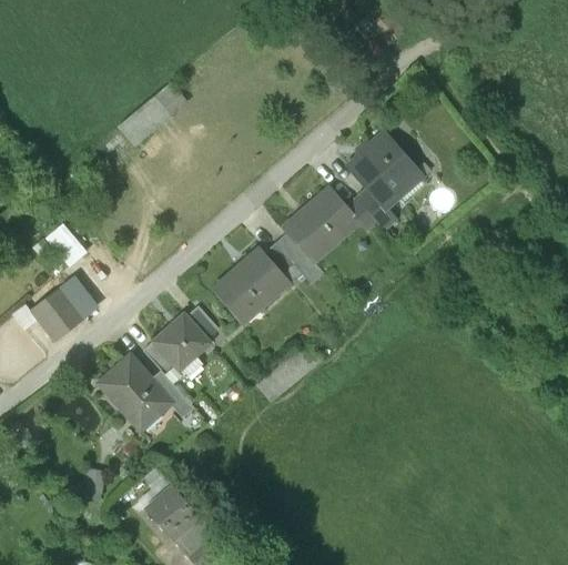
[(117,125),(133,148),(189,102),(172,81),(117,125)]
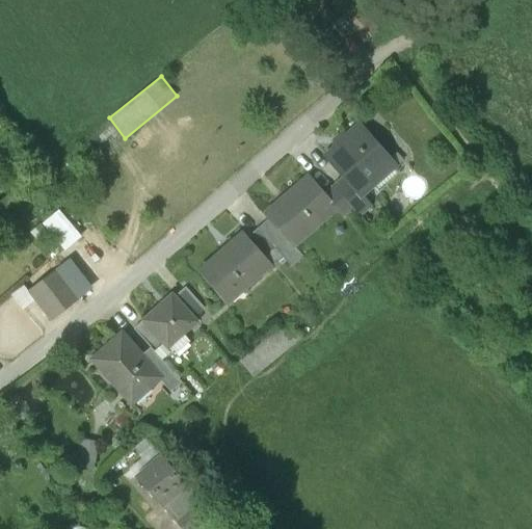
[(395,166),(357,124),(343,136),(340,133),(334,138),(333,147),(334,149),(323,157),(342,179),(358,199),(360,197),(373,186),(369,182),(389,164),(393,168),(395,166)]
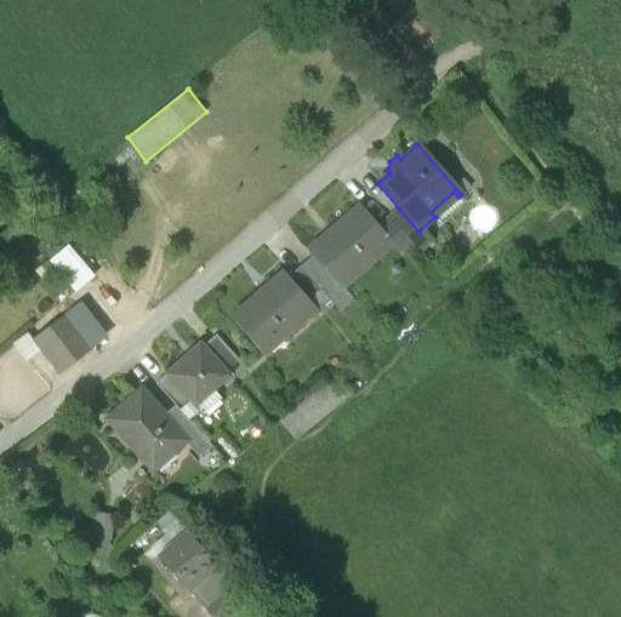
[(343,223),(341,221),(306,251),(311,257),(340,290),(374,260),(366,251),(383,235),(376,228),(360,209),(343,223)]
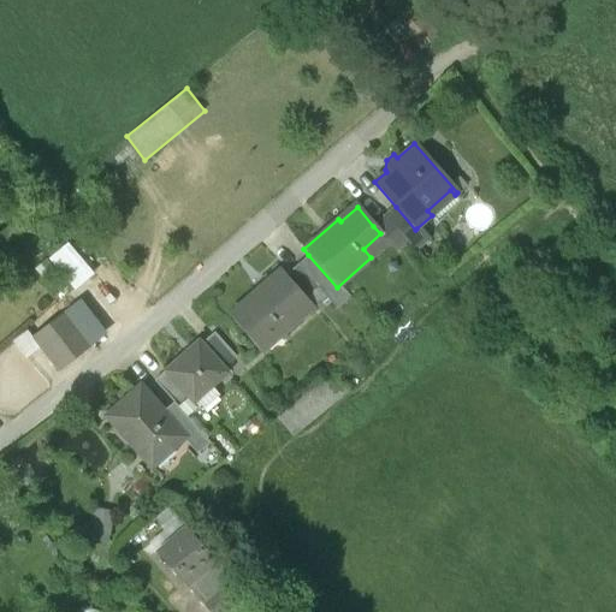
[(415,230),(396,207),(384,217),(406,242),(414,250),(426,239),(416,229),(415,230)]
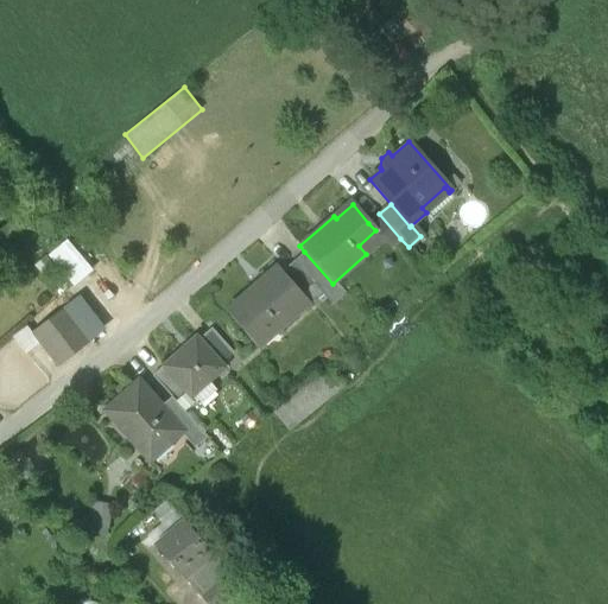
[(400,239),(379,214),(368,223),(375,230),(384,240),(381,241),(388,249),(400,239)]
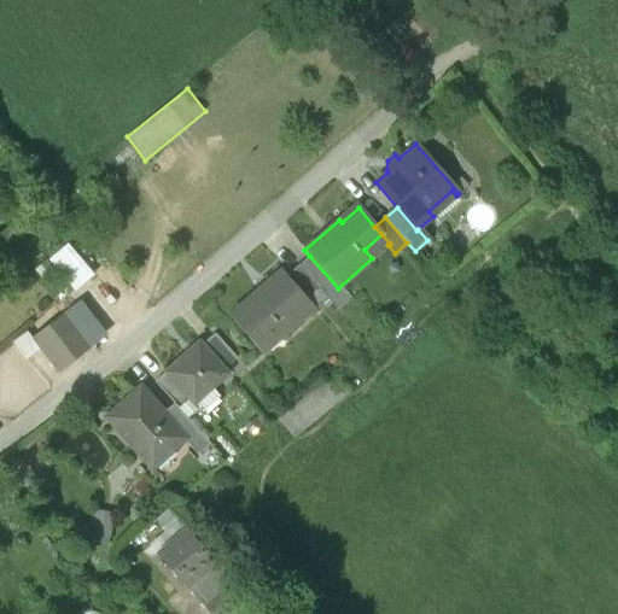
[(390,244),(382,234),(365,250),(372,258),(388,245),(390,244)]
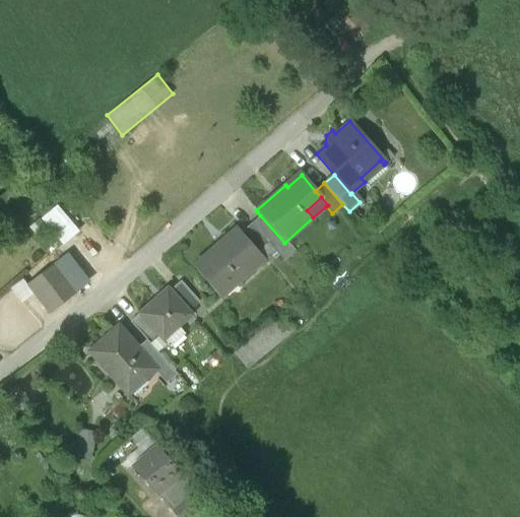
[(58,203),(41,218),(65,245),(81,230),(58,203)]
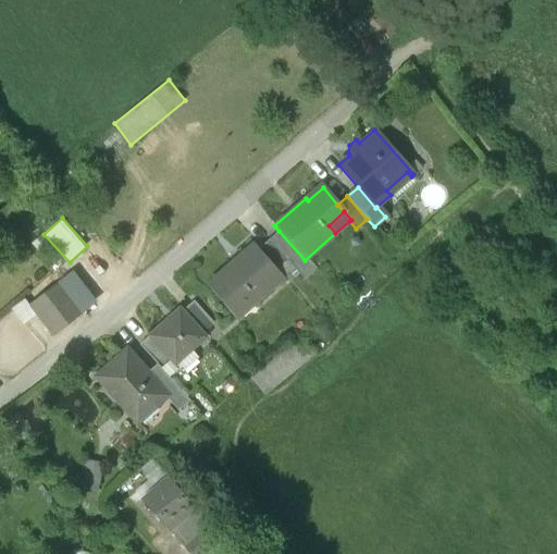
[(305,260),(279,231),(269,239),(287,261),(305,281),(316,272),(305,260)]
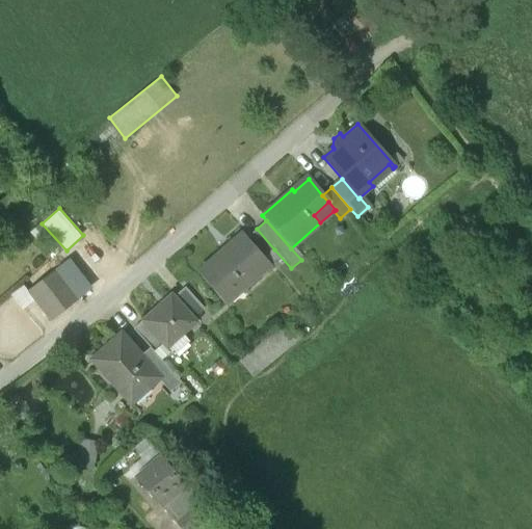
[(274,249),(257,229),(245,238),(264,259),(274,249)]
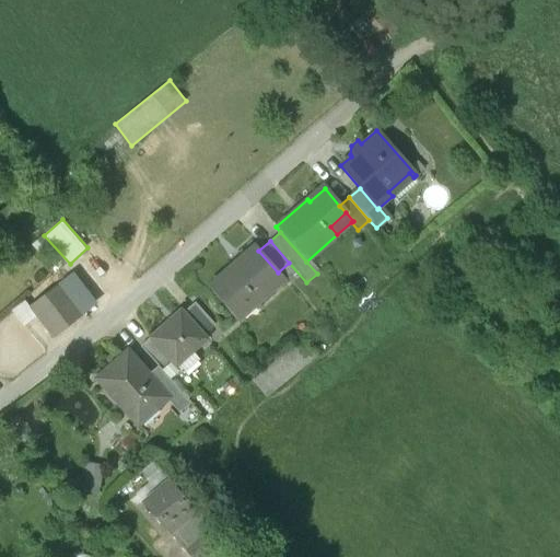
[(255,247),(209,288),(231,312),(245,299),(253,308),(283,280),(278,273),(258,251),(255,247)]
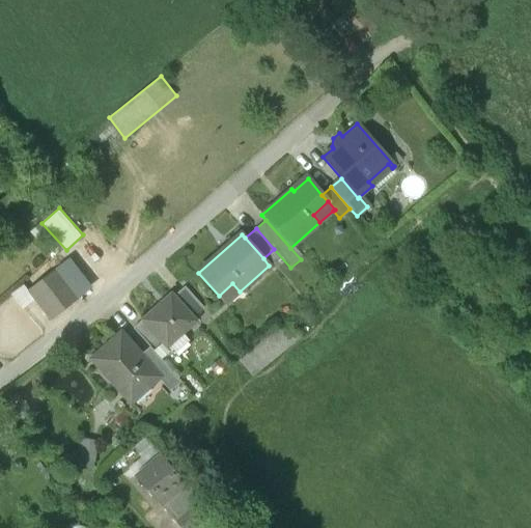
[(55,272),(29,290),(50,320),(78,298),(55,272)]
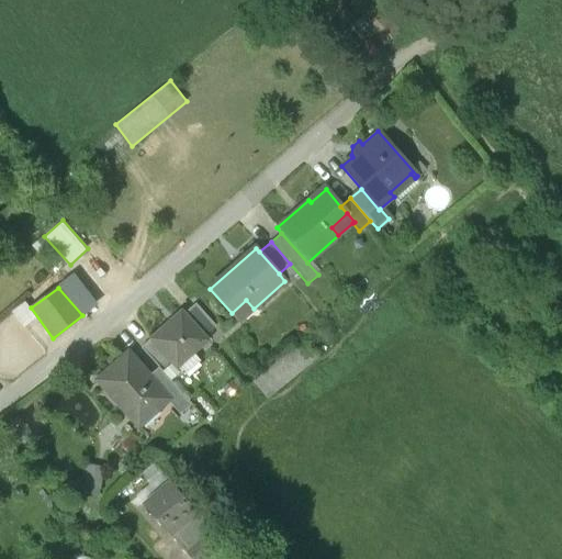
[(23,324),(35,316),(26,302),(14,310),(23,324)]
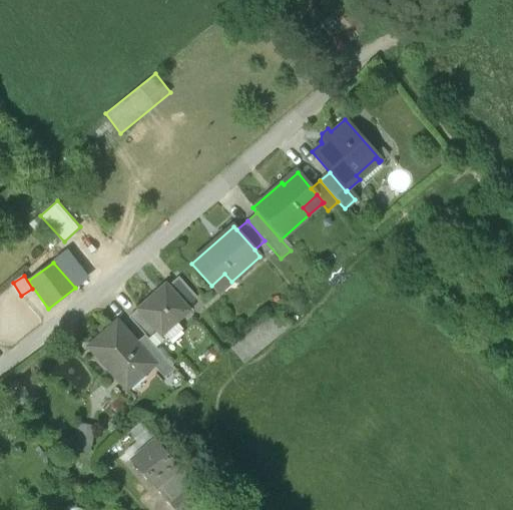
[(193,299),(176,280),(167,288),(184,307),(193,299)]
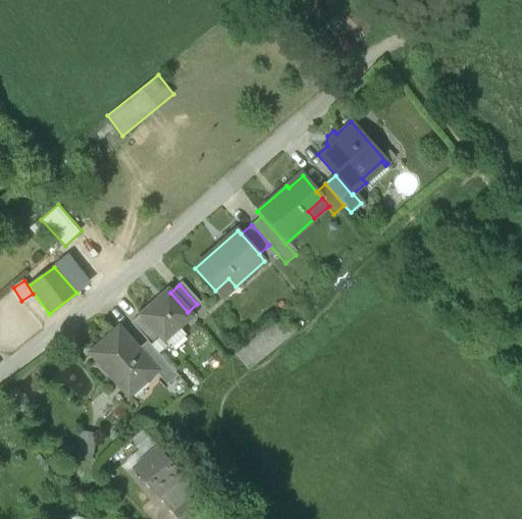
[(188,312),(170,293),(157,304),(155,301),(140,315),(158,335),(159,338),(173,324),(177,329),(192,316),(188,312)]
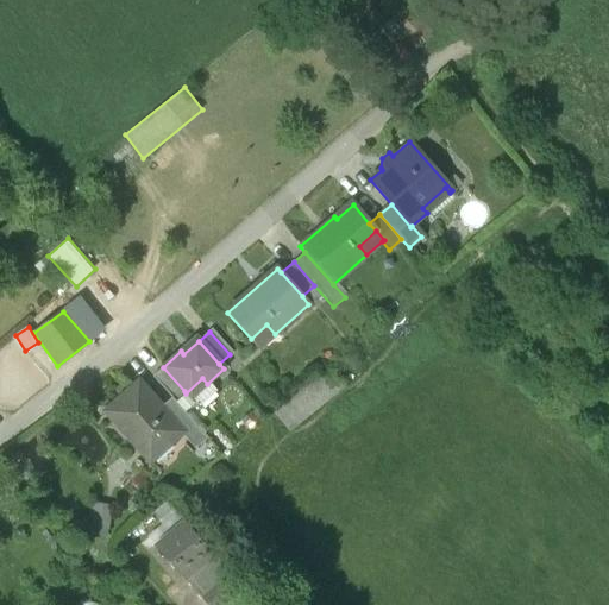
[(184,391),(163,367),(154,376),(173,397),(175,399),(184,391)]
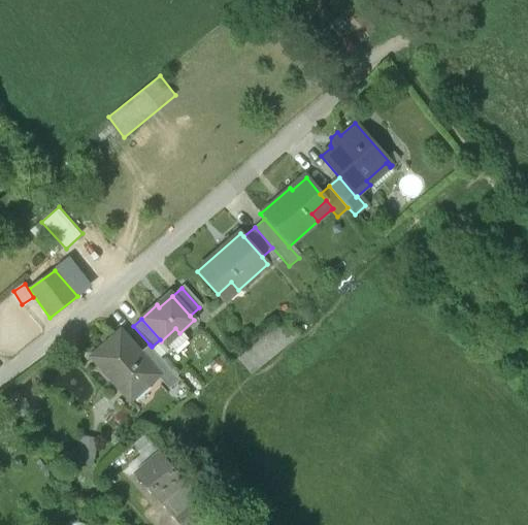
[(138,355),(120,333),(91,359),(130,401),(157,376),(158,375),(138,355)]
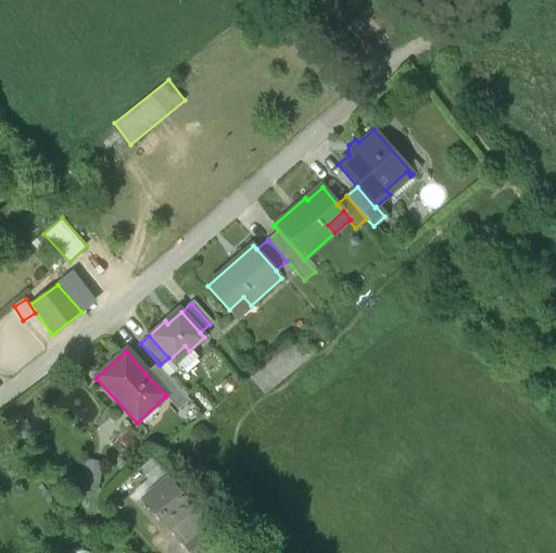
[(160,365),(158,363),(146,374),(166,396),(165,397),(177,411),(189,399),(160,365)]
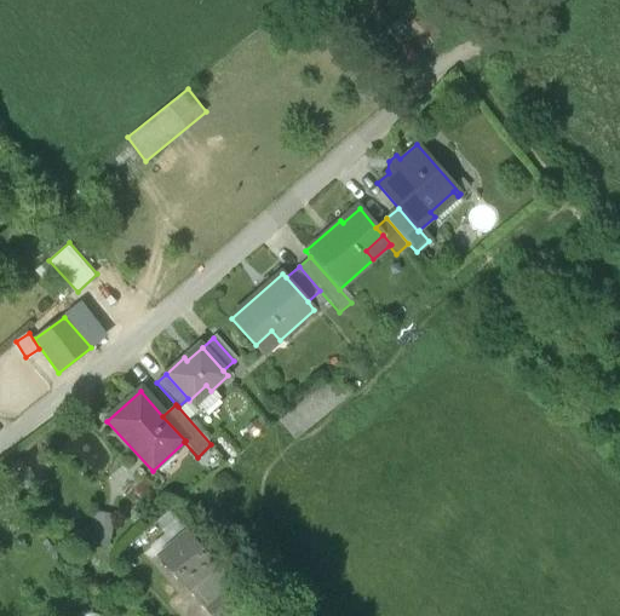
[(97,518),(90,537),(102,542),(109,523),(97,518)]
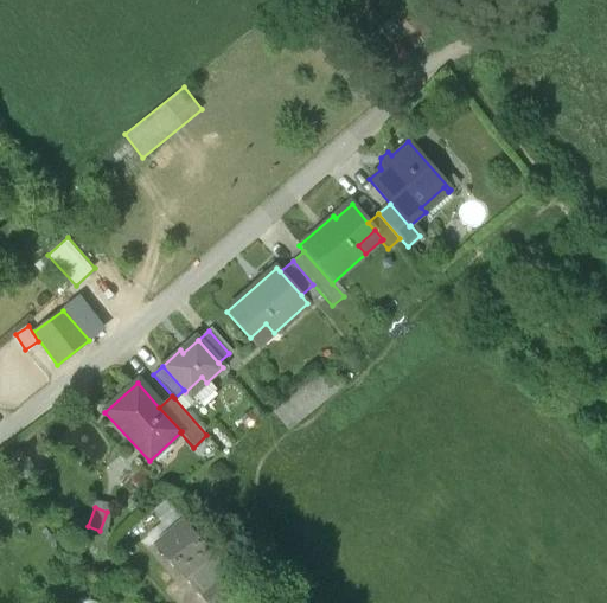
[(227,570),(185,521),(157,546),(183,576),(185,573),(200,592),(227,570)]
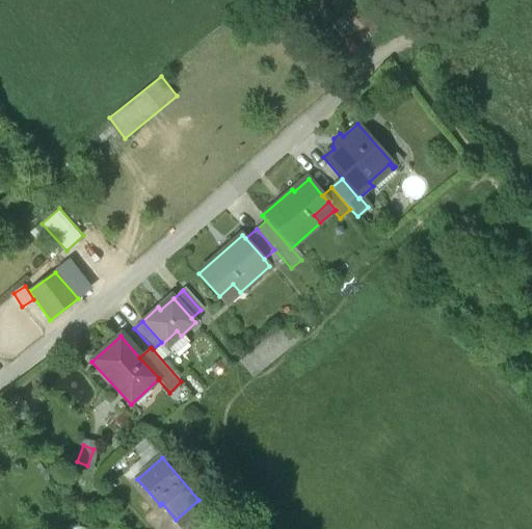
[(176,520),(175,521),(181,528),(200,528),(198,527),(212,516),(198,500),(176,520)]
